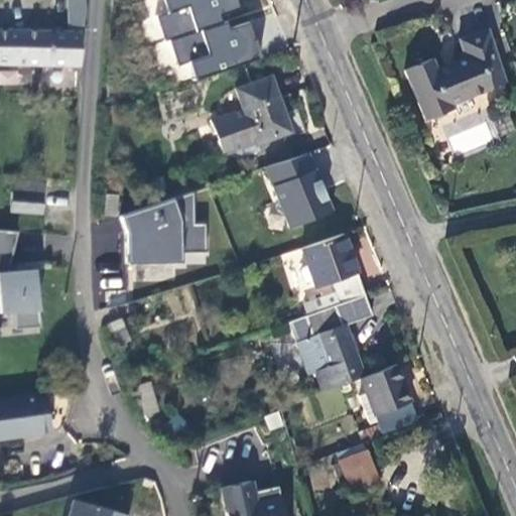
[(67,0),(69,25),(80,24),(84,24),(83,0),(67,0)]
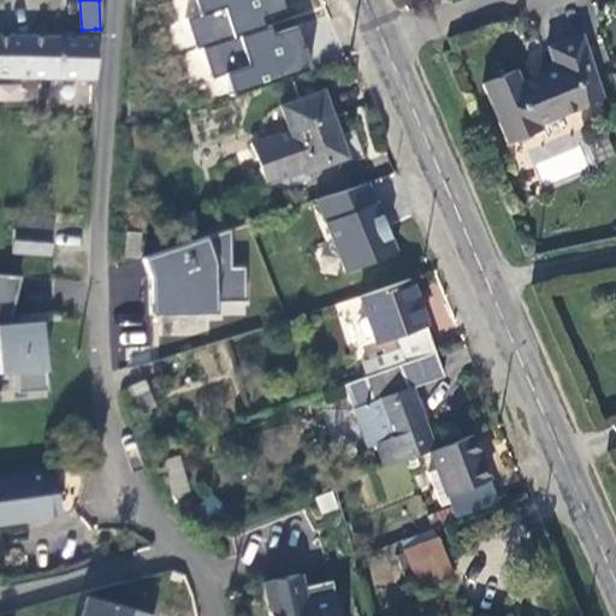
[(230,94),(307,67),(295,29),(271,36),(268,29),(262,31),(258,17),(283,9),(279,0),(194,0),(199,15),(185,18),(195,48),(202,46),(212,77),(224,73),(230,94)]
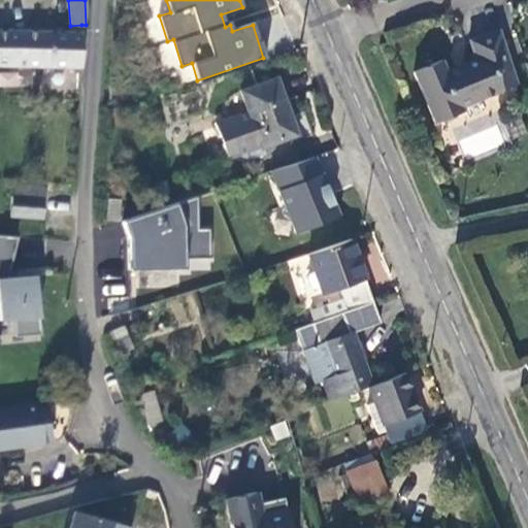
[(0,65),(84,68),(84,65),(83,35),(1,32),(0,32),(0,65)]
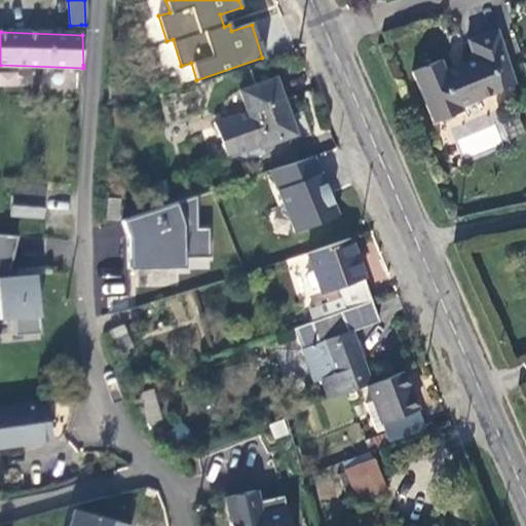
[(512,68),(500,32),(471,41),(477,60),(466,63),(467,66),(457,70),(456,66),(447,69),(443,58),(414,67),(434,118),(461,108),(460,104),(501,90),(496,73),(512,68)]
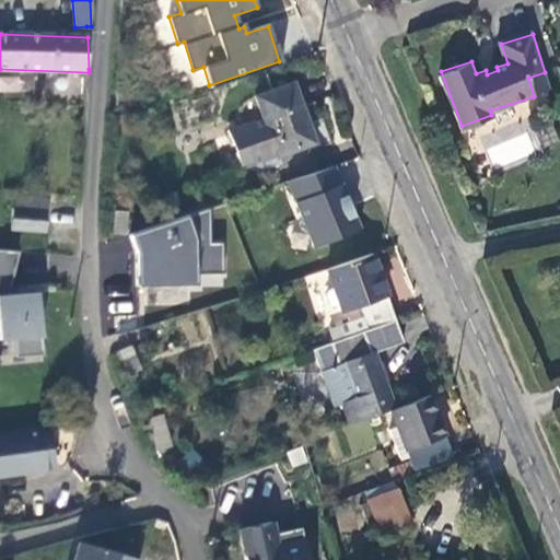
[(528,78),(534,96),(550,92),(545,72),(528,78)]
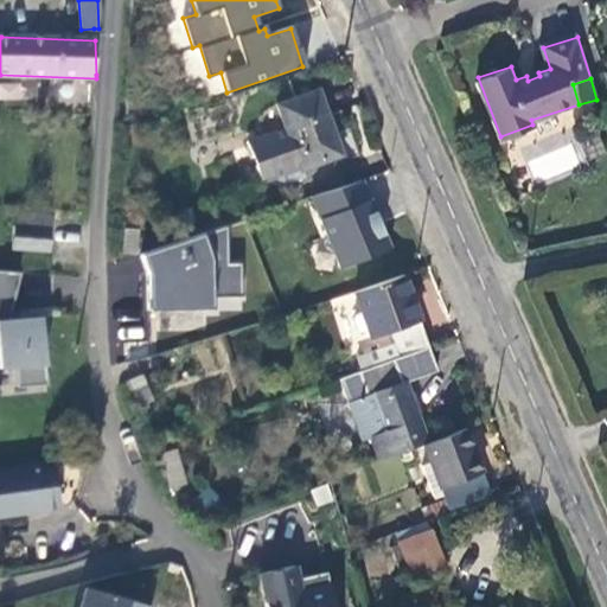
[(340,155),(319,93),(281,104),(288,127),(251,139),(266,181),(279,177),(286,183),(307,176),(304,167),(340,155)]
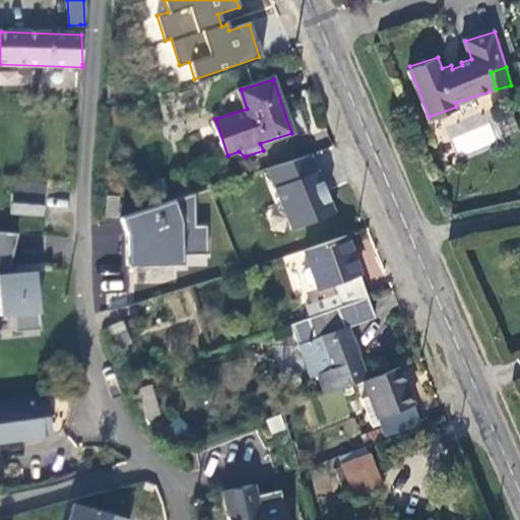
[(491,121),(467,126),(466,120),(454,123),(457,136),(452,137),(456,153),(497,143),(491,121)]
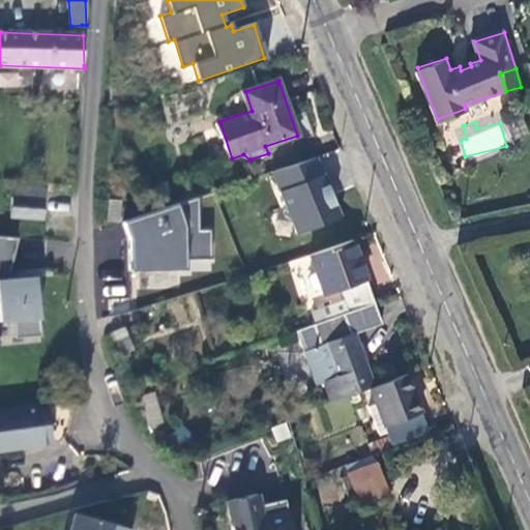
[(287,173),(290,181),(301,178),(298,169),(287,173)]
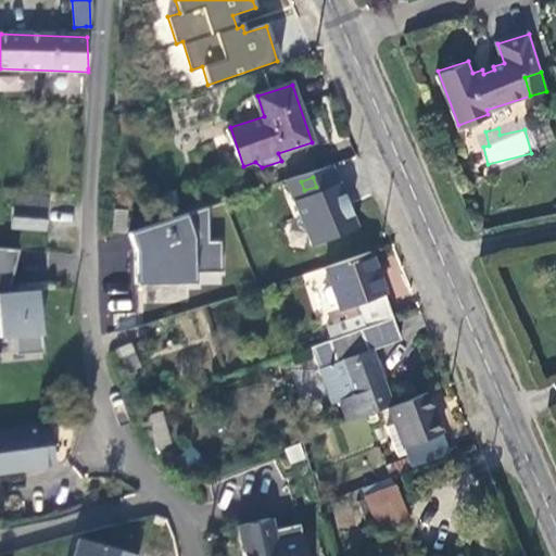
[(304,190),(303,191),(314,227),(318,240),(321,252),(356,242),(338,180),(316,187),(304,190)]
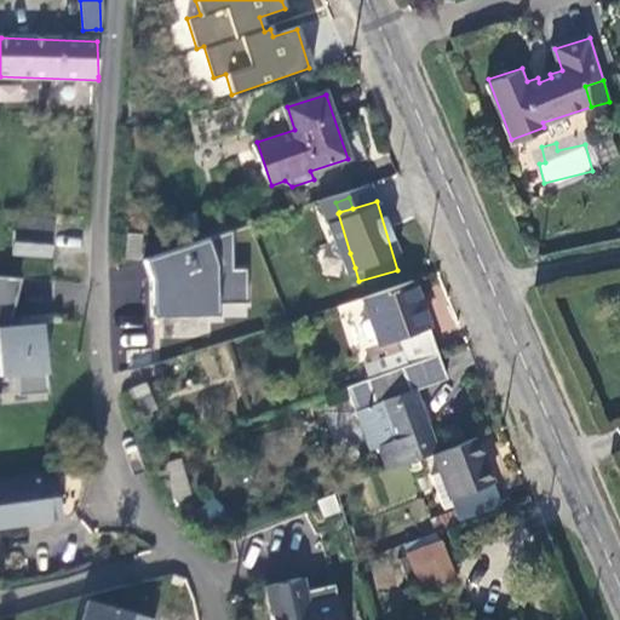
[(55,236),(55,222),(16,218),(16,233),(55,236)]
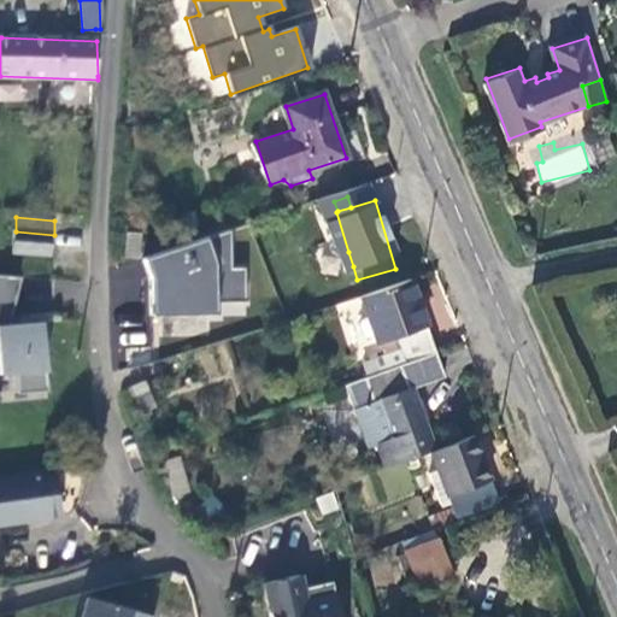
[(216,315),(215,301),(245,301),(244,269),(230,268),(229,230),(142,259),(151,277),(150,316),(216,315)]
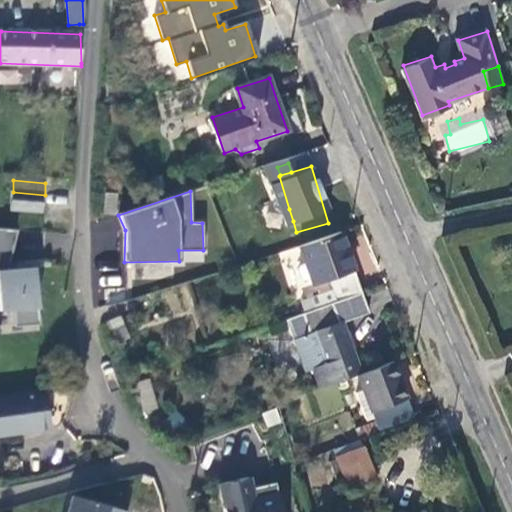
[(45,195),(13,192),(11,211),(44,214),(45,195)]
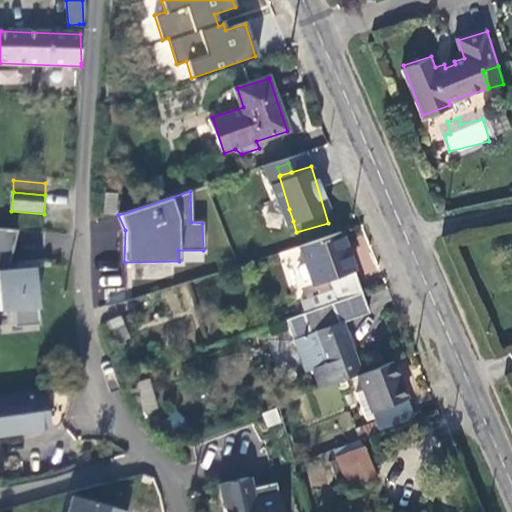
[(105,194),(105,215),(115,215),(115,194),(105,194)]
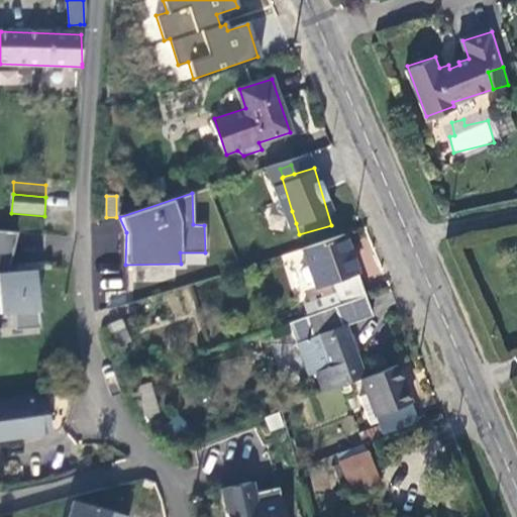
[(276,229),(296,223),(292,211),(272,216),(276,229)]
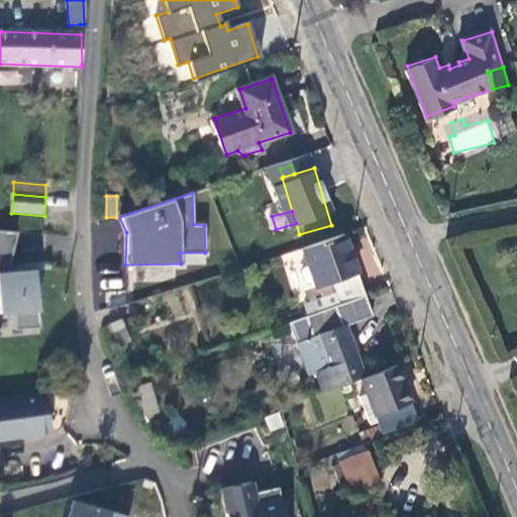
[(17,231),(0,229),(0,312),(12,311),(13,329),(39,326),(36,292),(38,291),(39,266),(16,268),(16,272),(8,272),(17,231)]
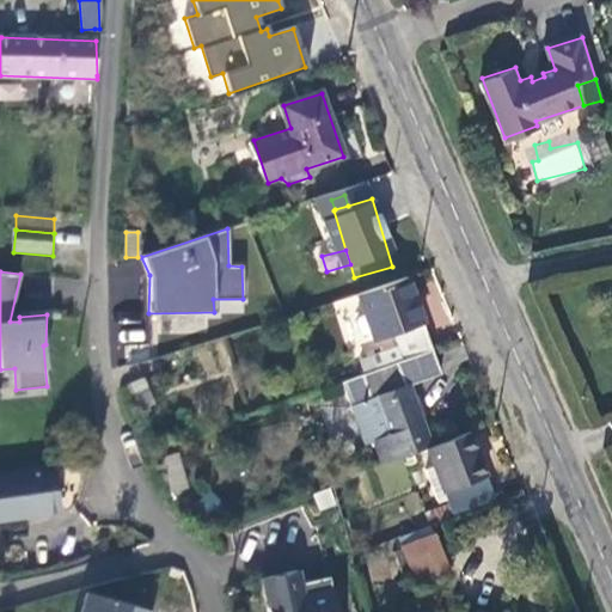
[(397,343),(403,357),(433,347),(410,281),(360,298),(374,342),(395,335),(397,343)]
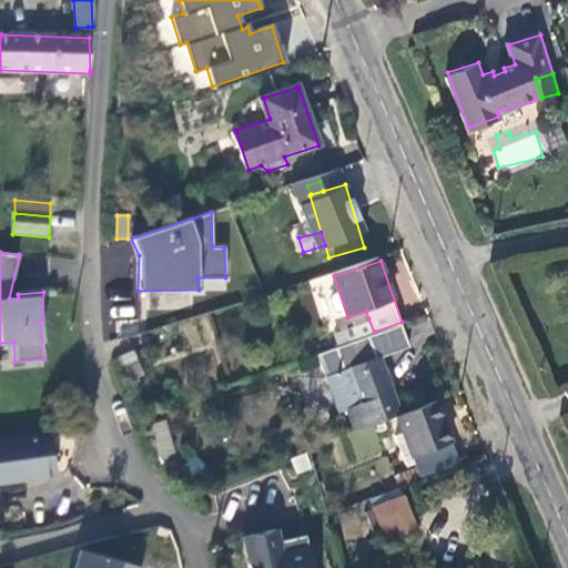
[(374,332),(368,318),(346,327),(351,340),(374,332)]
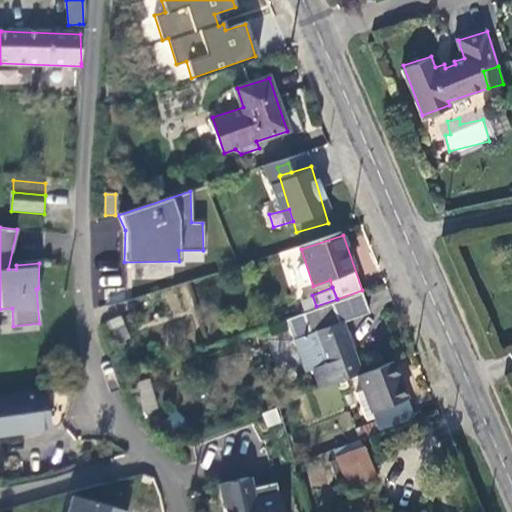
[(312,369),(319,388),(358,373),(363,372),(345,323),(371,314),(362,290),(337,299),(316,306),(286,317),(300,356),(306,372),(312,369)]
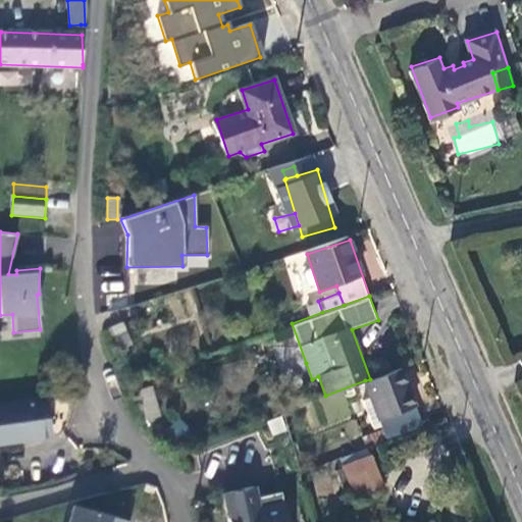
[(129,347),(121,324),(111,327),(120,351),(129,347)]
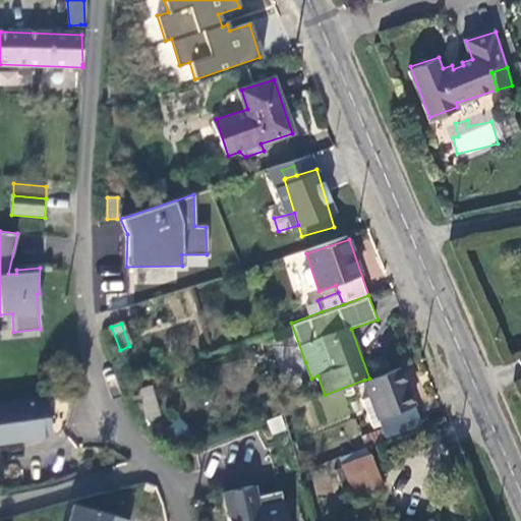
[(423,426),(400,366),(369,379),(364,380),(370,398),(382,425),(385,431),(388,440),(423,426)]
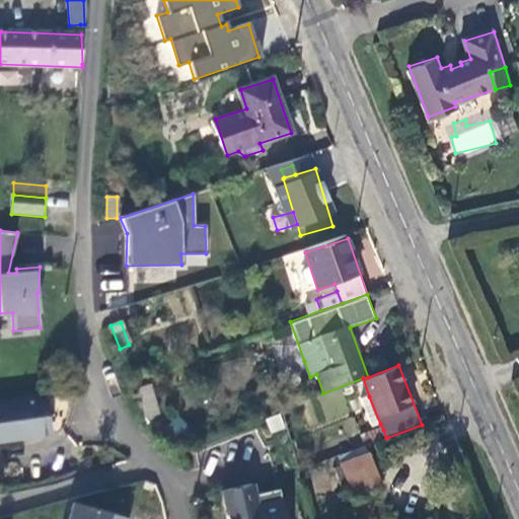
[(160,413),(150,383),(137,387),(147,417),(160,413)]
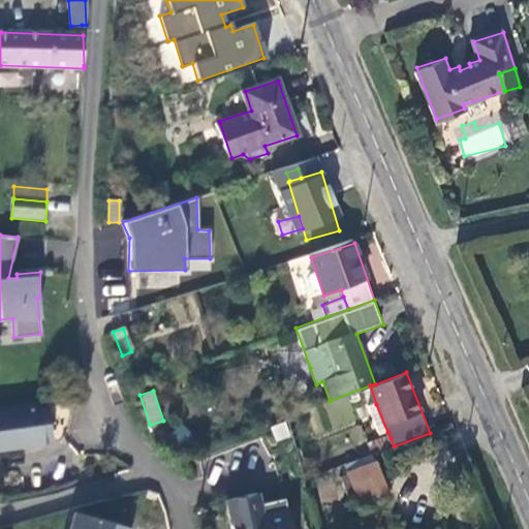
[(0,408),(0,449),(51,443),(45,403),(0,408)]
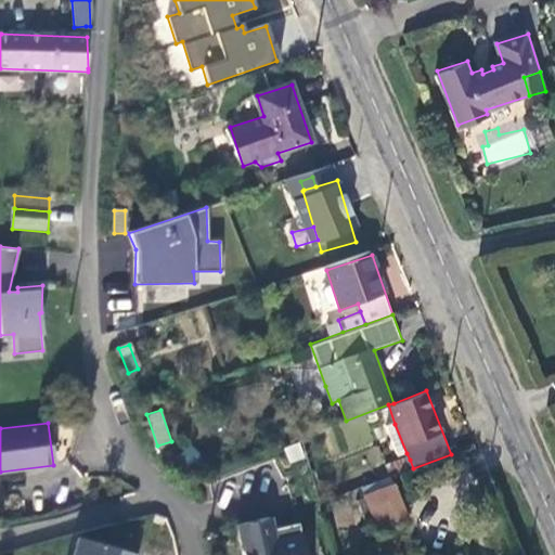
[(400,455),(407,453),(395,424),(388,426),(400,455)]
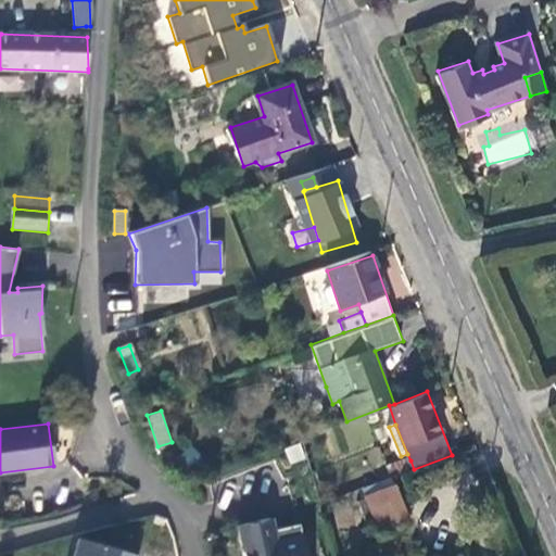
[(285,447),(290,462),(302,457),(298,443),(285,447)]
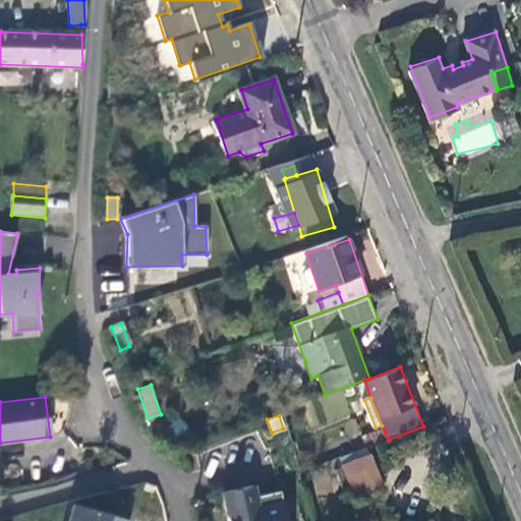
[(368,438),(371,446),(388,440),(385,431),(368,438)]
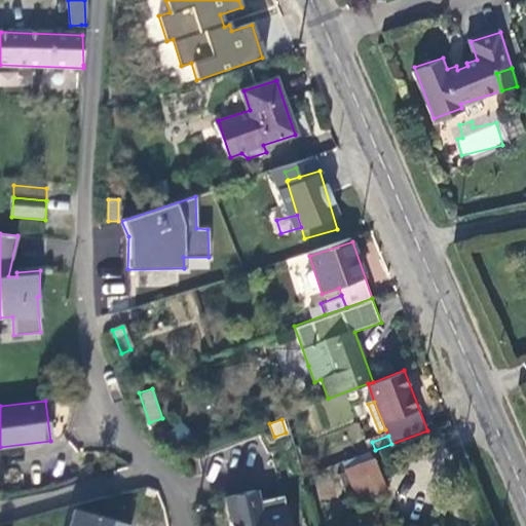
[(374,458),(346,468),(358,499),(385,488),(374,458)]
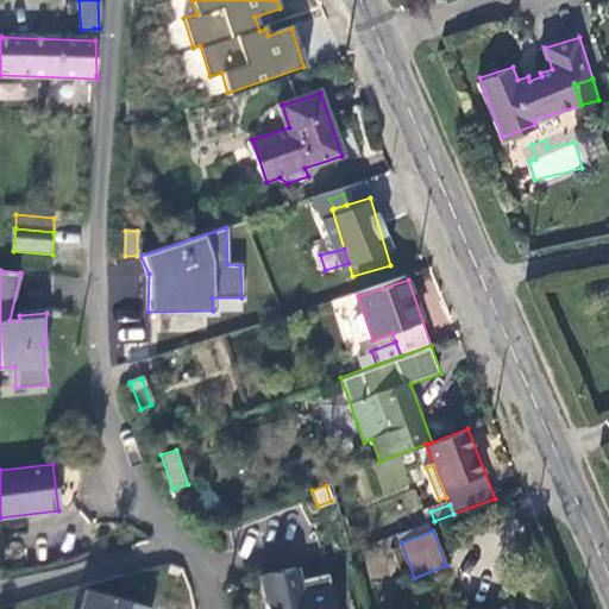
[(267,602),(264,603),(265,608),(336,608),(332,588),(300,595),(294,571),(262,579),(267,602)]
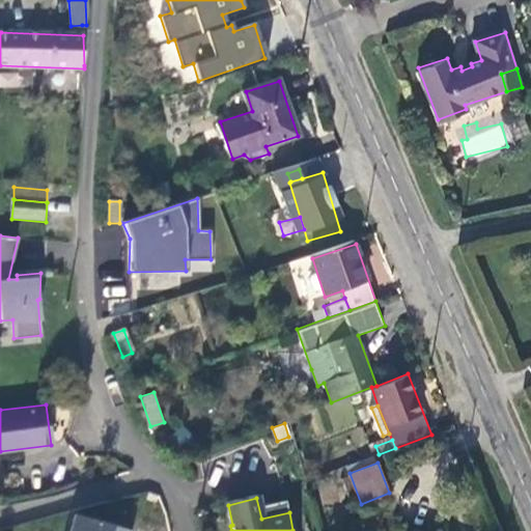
[(132,530),(79,513),(73,530),(132,530)]
